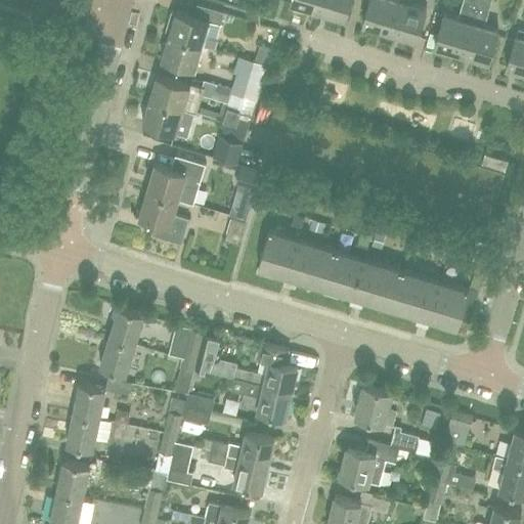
[(318,9),(320,0),(291,0),(291,1),(318,9)]
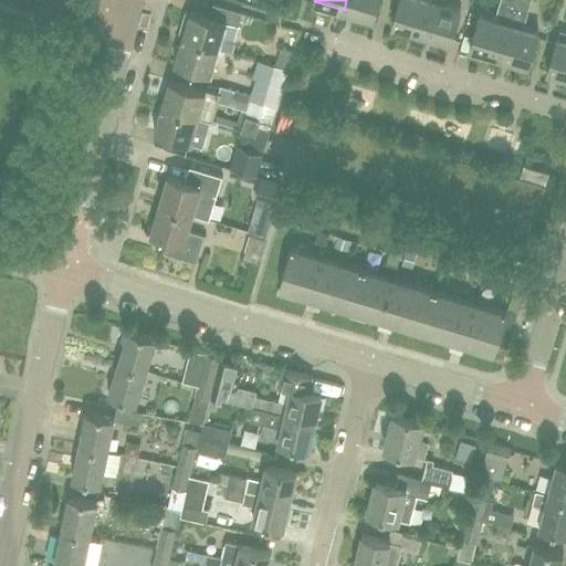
[(378,0),(346,0),(344,10),(373,19),(378,0)]
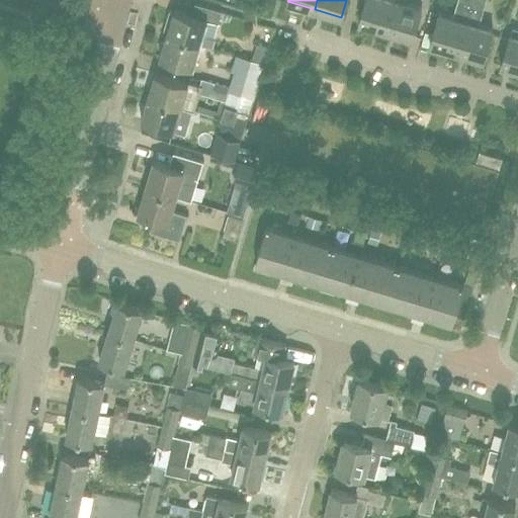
[(384,31),(394,0),(365,0),(359,23),(384,31)]
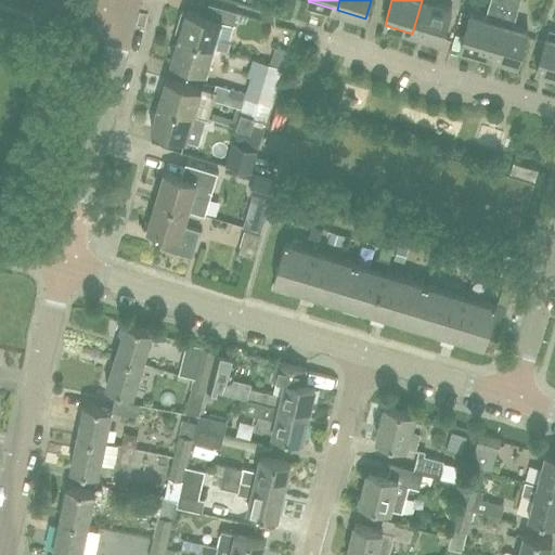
[(452,8),(437,3),(438,0),(422,0),(412,34),(441,42),(452,8)]
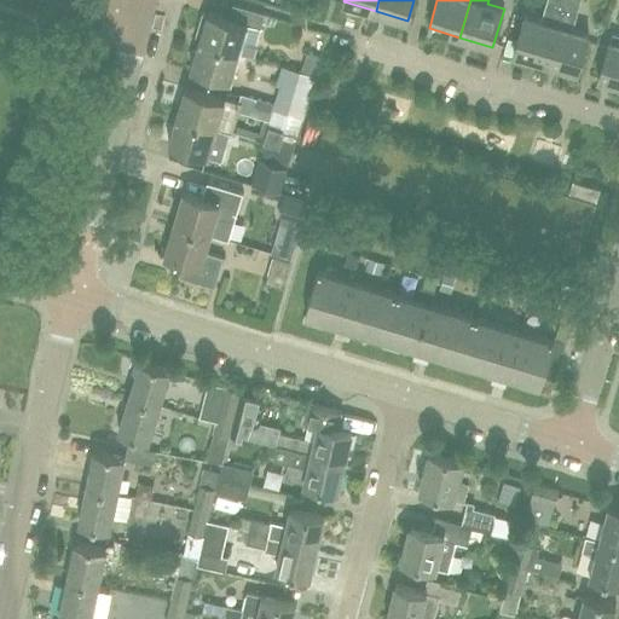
[(545,63),(563,0),(547,0),(542,21),(525,16),(513,53),(545,63)]
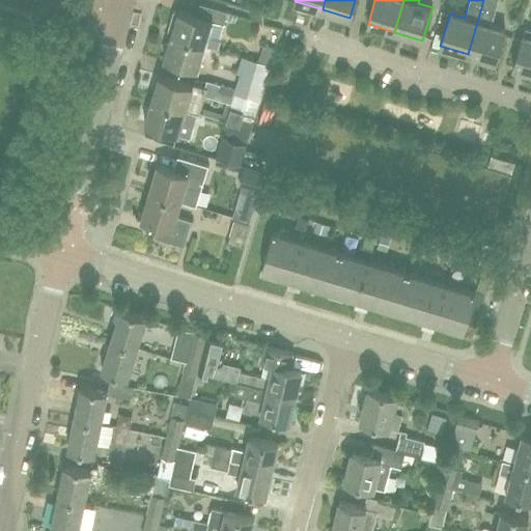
[(505,30),(491,26),(499,0),(483,0),(468,54),(496,62),(505,30)]
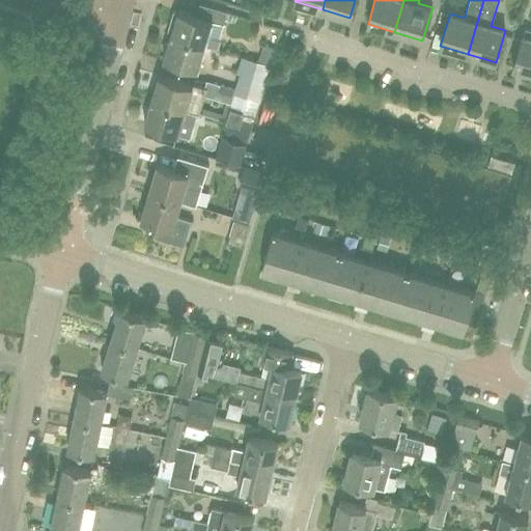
[(178,9),(171,34),(205,45),(205,44),(218,48),(221,38),(207,34),(212,20),(223,24),(227,11),(199,3),(196,15),(178,9)]
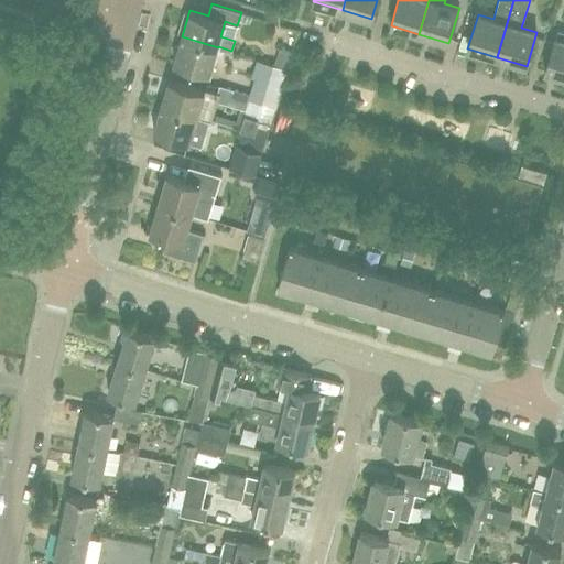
[(563,32),(559,31),(556,38),(546,72),(563,77),(563,32)]
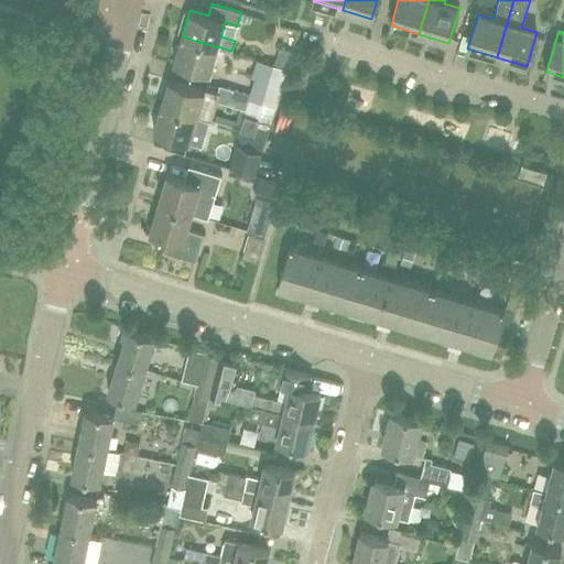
[(210,73),(218,47),(182,36),(174,62),(210,73)]
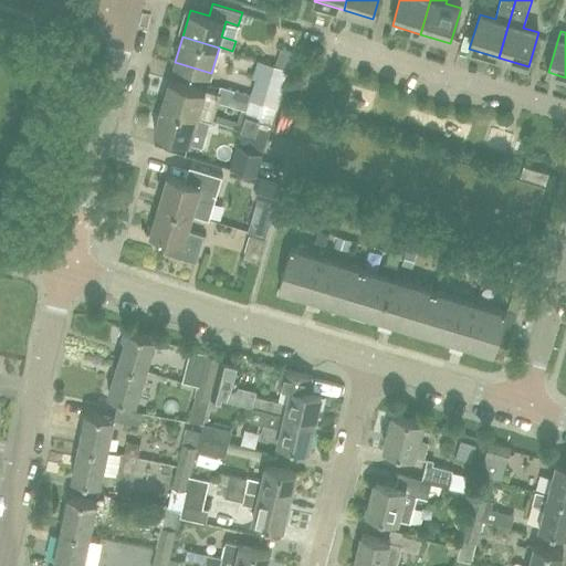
[(281,49),(276,64),(290,69),(294,53),(281,49)]
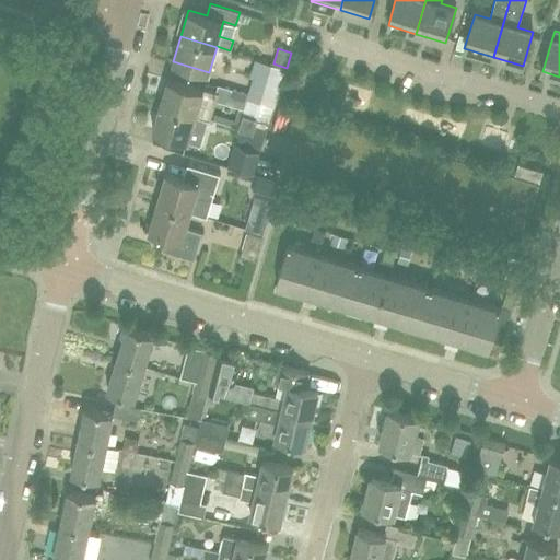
[(281,84),(287,68),(273,63),(268,80),(281,84)]
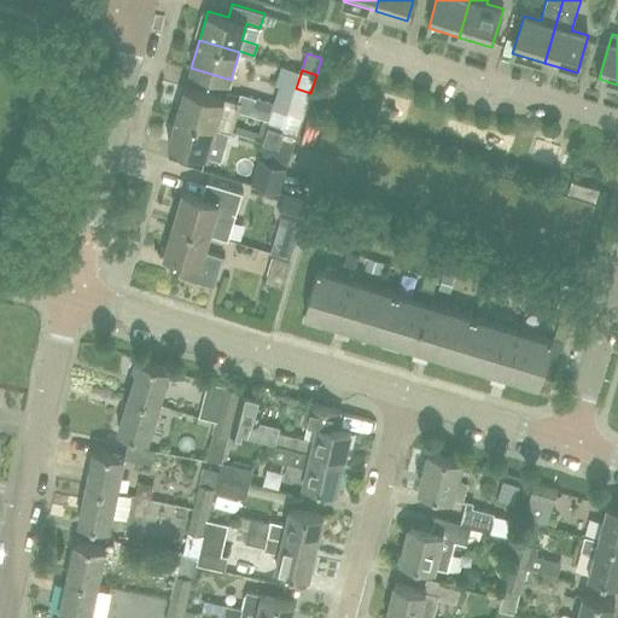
[(305,112),(310,93),(296,88),(279,83),(273,103),(305,112)]
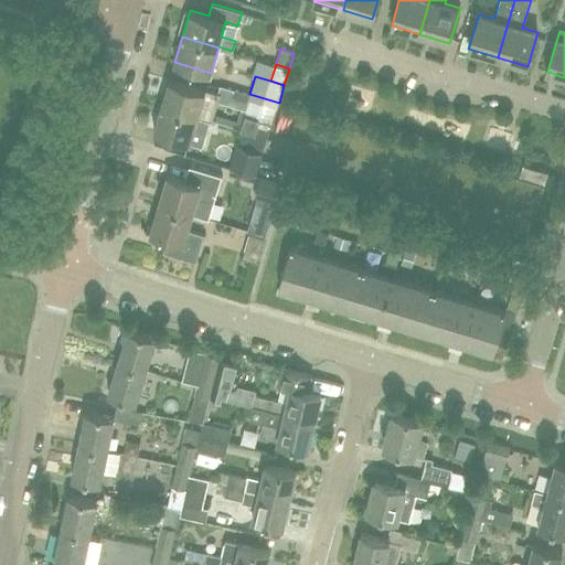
[(169,80),(161,105),(198,116),(205,89),(169,80)]
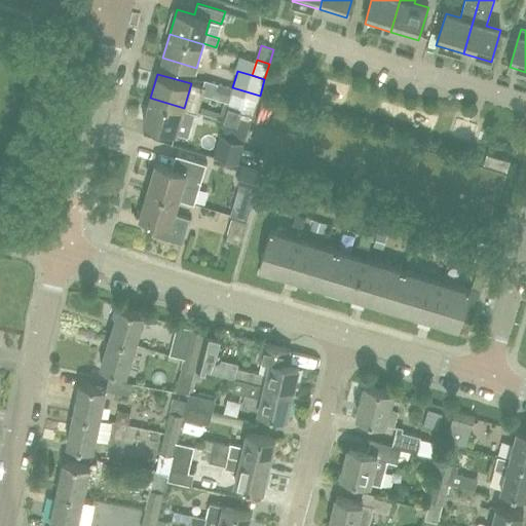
[(254,114),(260,96),(232,87),(229,100),(223,99),(220,109),(197,102),(194,111),(223,120),(236,124),(249,127),(254,114)]
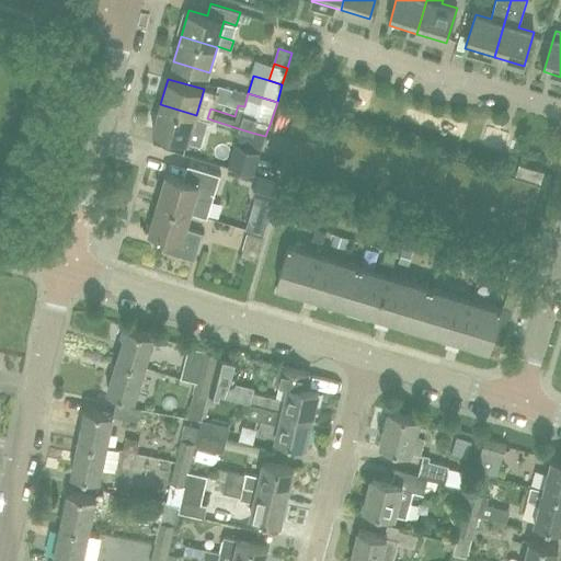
[(189,141),(196,115),(160,104),(152,130),(189,141)]
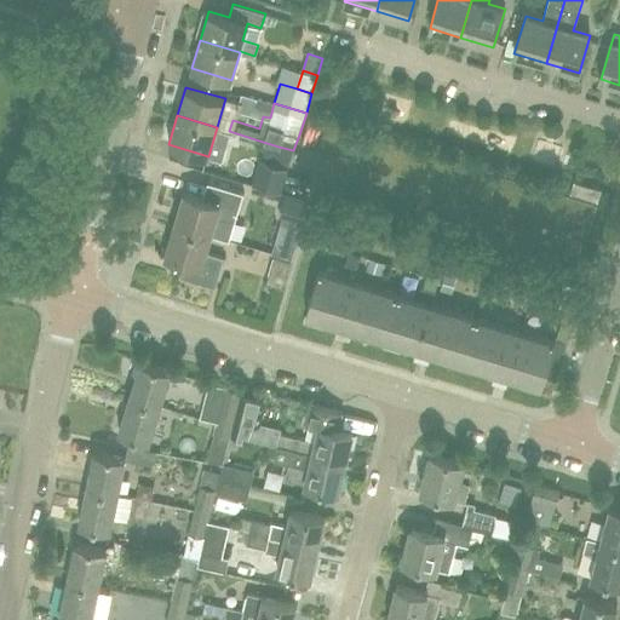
[(315,147),(322,121),(309,116),(302,143),(315,147)]
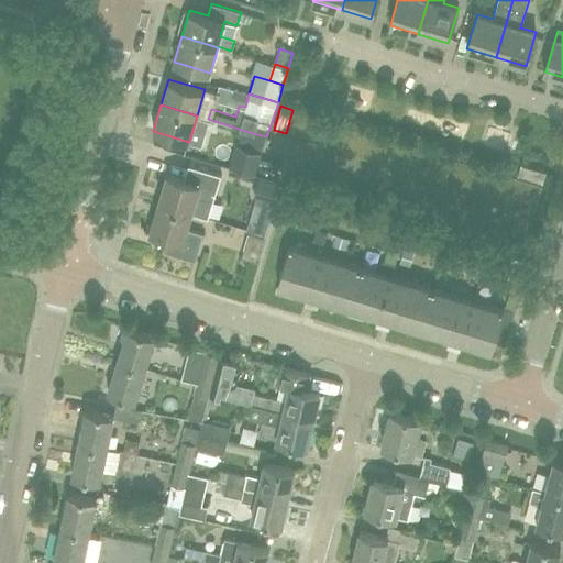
[(298,136),(305,113),(293,110),(286,133),(298,136)]
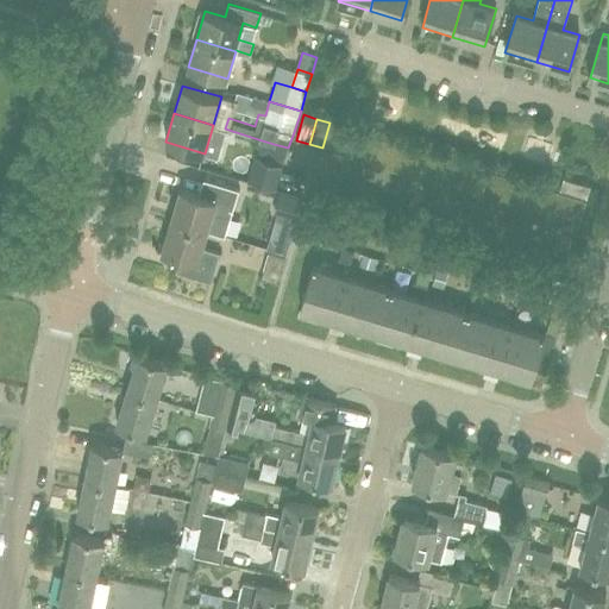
[(283,165),(288,148),(274,144),(269,161),(283,165)]
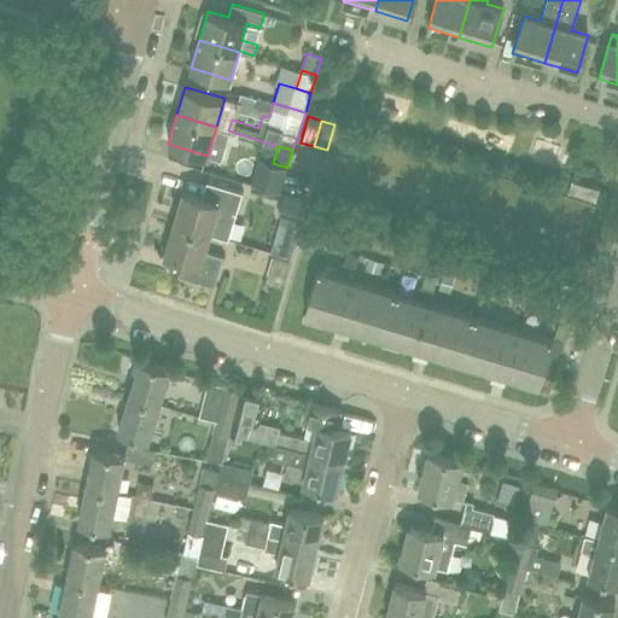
[(283,182),(287,168),(273,163),(260,158),(252,184),(279,192),(283,182)]
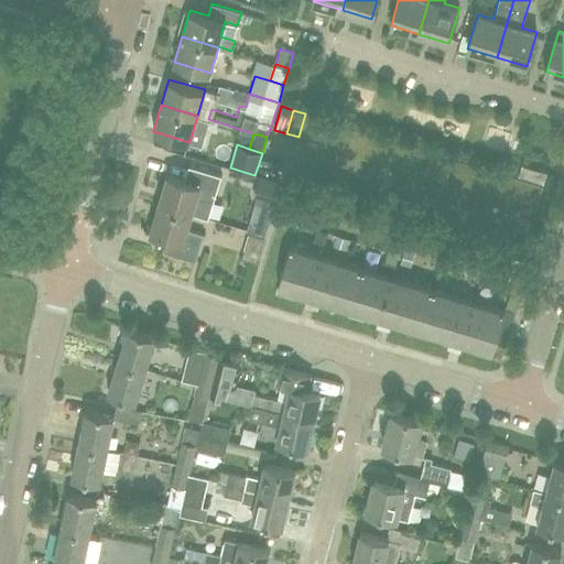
[(544,183),(548,172),(522,164),(519,175),(544,183)]
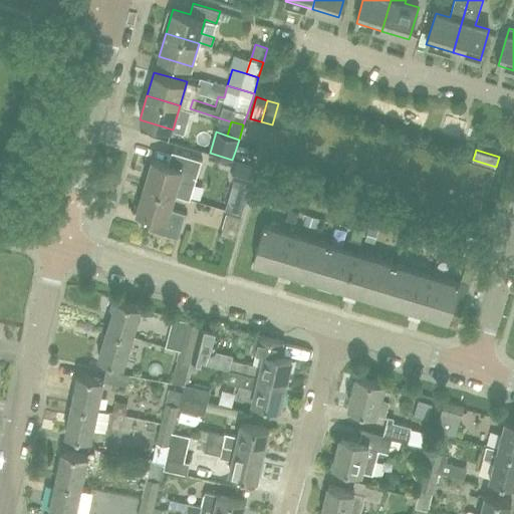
[(152,159),(145,185),(175,194),(179,179),(194,183),(201,160),(172,151),(168,164),(152,159)]
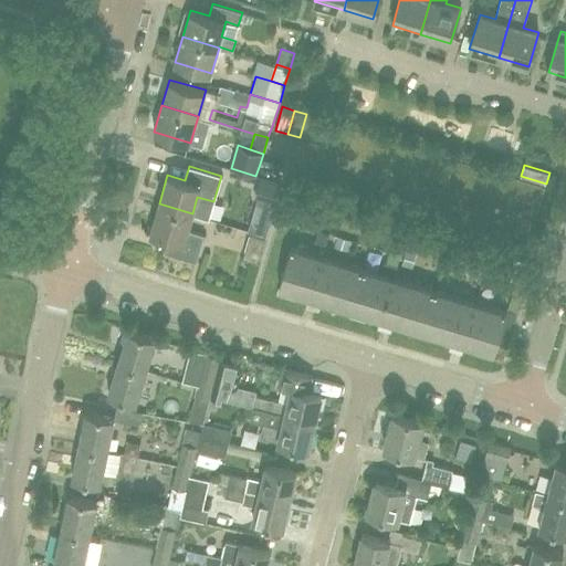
[(514,202),(521,179),(510,175),(502,199),(514,202)]
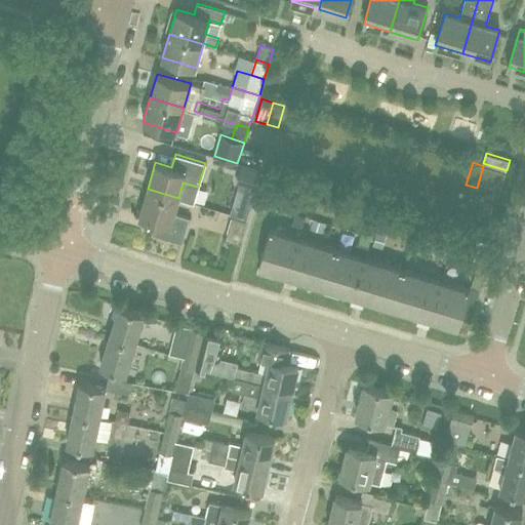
[(235,183),(254,189),(259,171),(240,165),(235,183)]
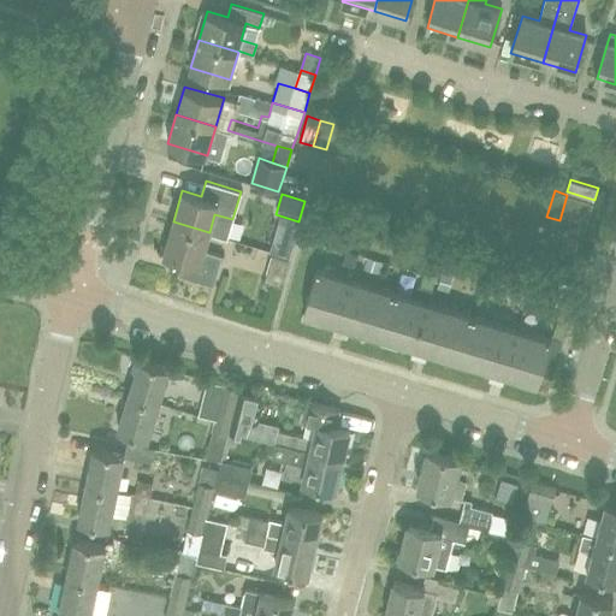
[(573,224),(580,199),(567,195),(560,220),(573,224)]
